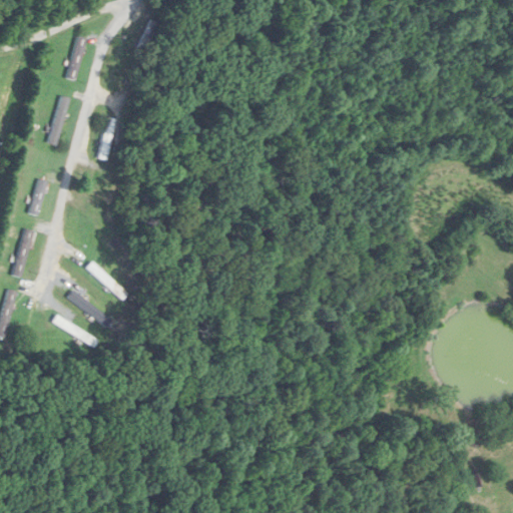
[(66,77),(75,79),(86,38),(77,36),(66,77)]
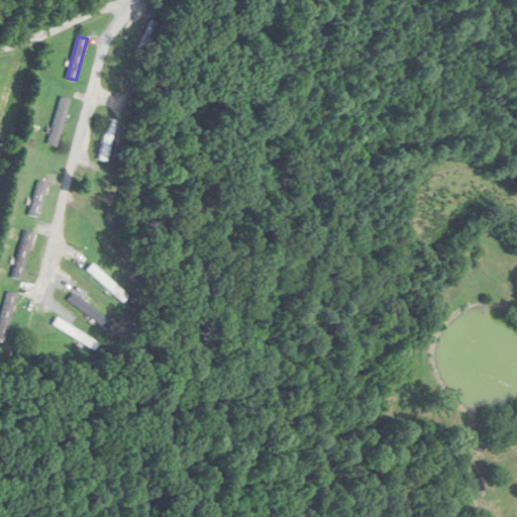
[(57,146),(71,100),(62,97),(48,143),(57,146)]
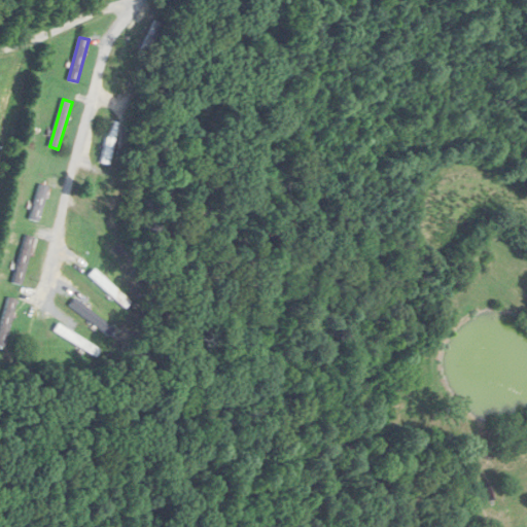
[(110,165),(119,124),(110,121),(100,163),(110,165)]
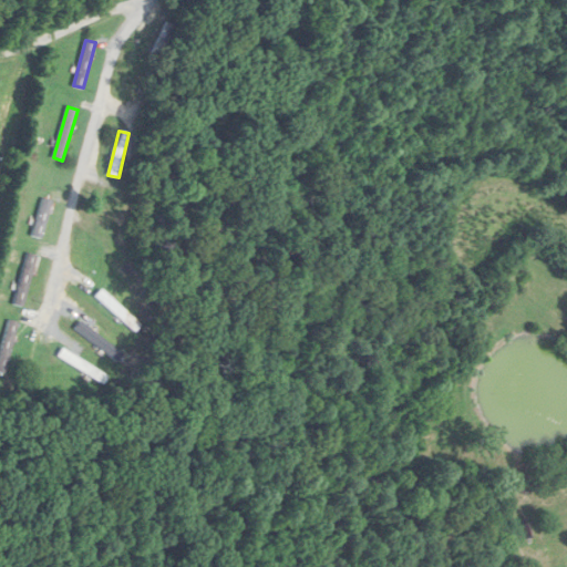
[(52,202),(43,199),(32,236),(41,238),(52,202)]
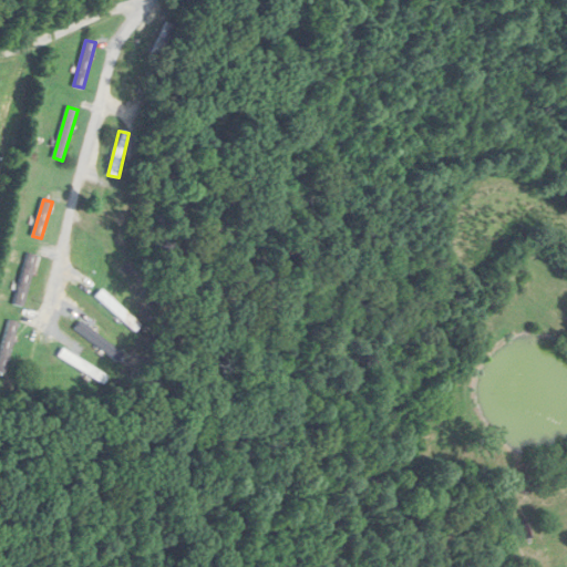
[(34,256),(26,254),(14,305),(24,307),(34,256)]
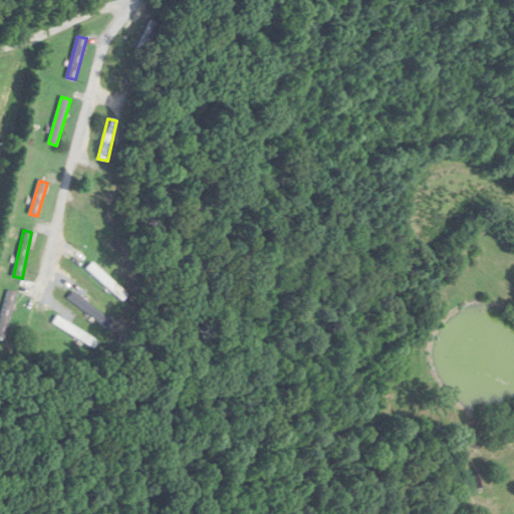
[(120,299),(125,294),(90,263),(85,269),(120,299)]
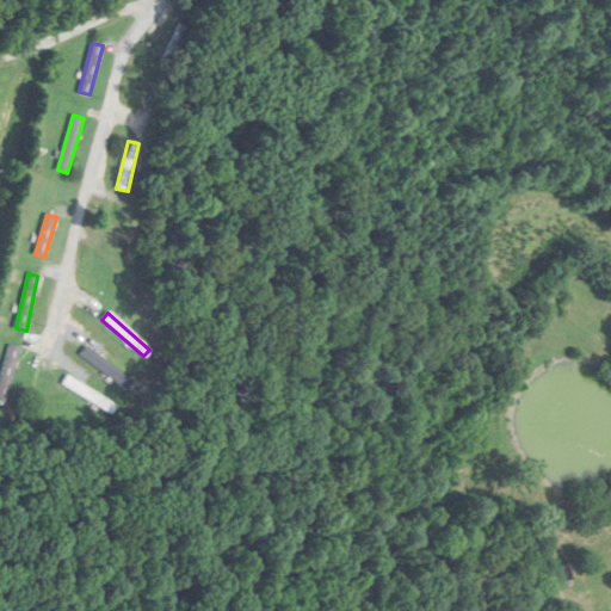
[(20,349),(11,345),(0,377),(0,402),(2,403),(20,349)]
